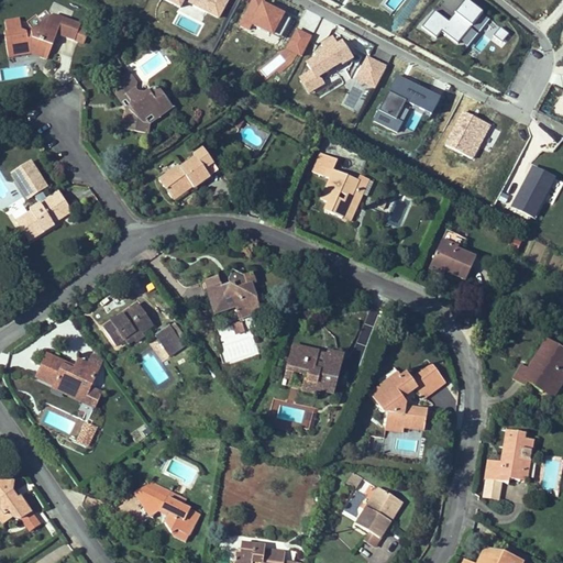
[(220,18),(228,0),(164,0),(181,8),(184,1),(220,18)]
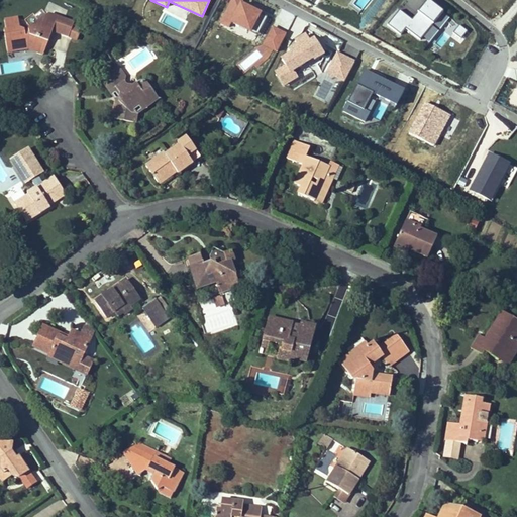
[(229,27),(231,22),(250,31),(262,9),(242,0),(228,0),(218,22),(229,27)]
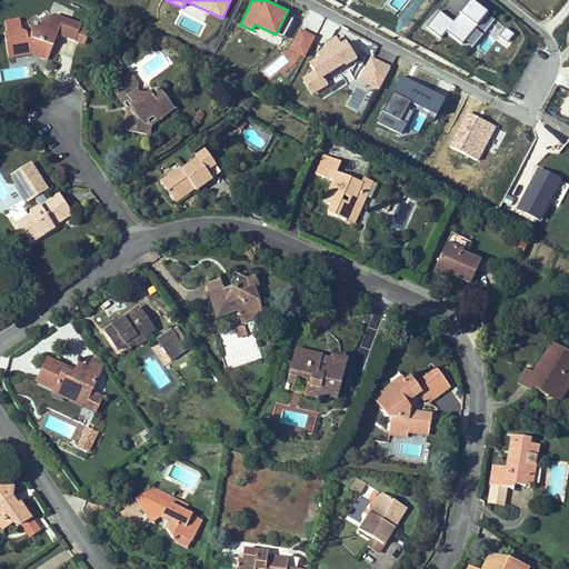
[(507,48),(516,35),(487,13),(488,10),(473,0),(467,0),(453,20),(438,9),(422,31),(438,41),(445,31),(472,50),(472,51),(482,59),(487,52),(496,40),(507,48)]
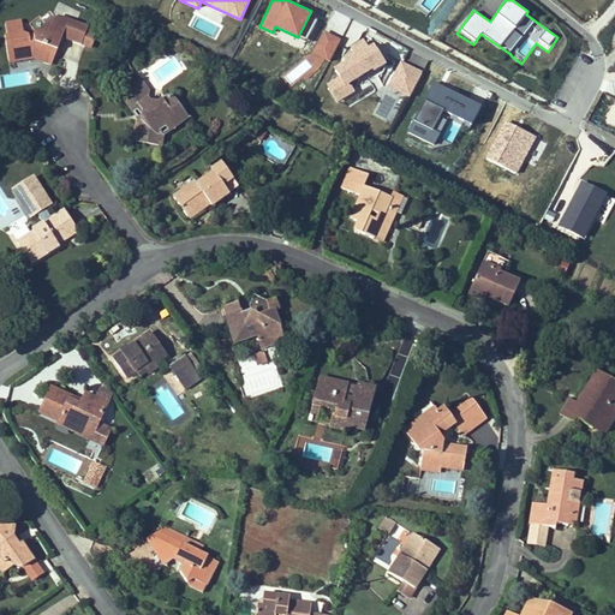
[(1,35),(5,63),(30,59),(30,54),(35,53),(52,60),(63,37),(81,45),(88,29),(63,17),(34,36),(34,43),(29,43),(28,36),(18,33),(17,19),(0,22),(3,35),(1,35)]
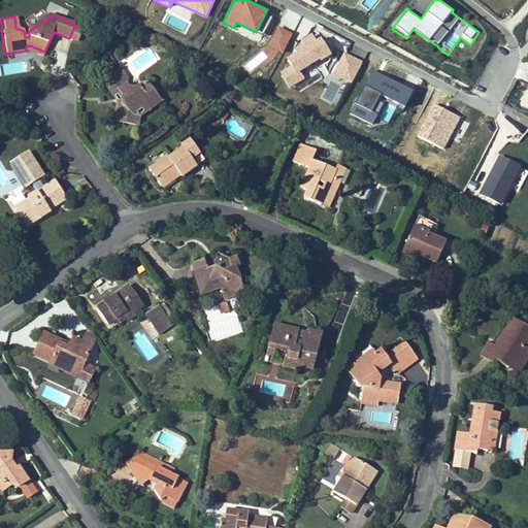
[(265,15),(258,31),(262,34),(270,18),(265,15)]
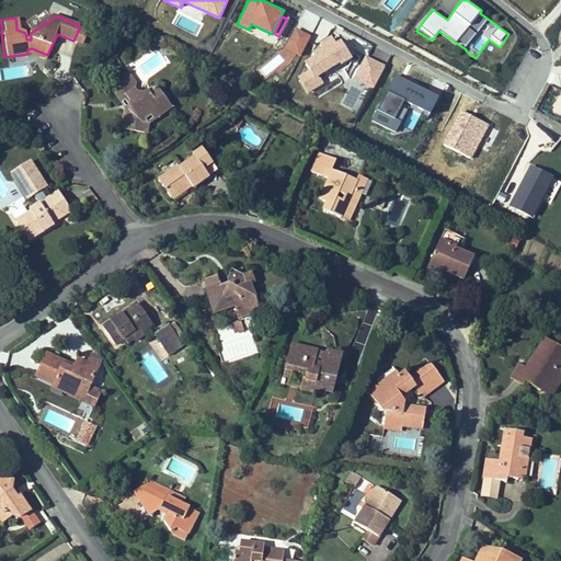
[(284,48),(299,57),(311,35),(295,26),(284,48)]
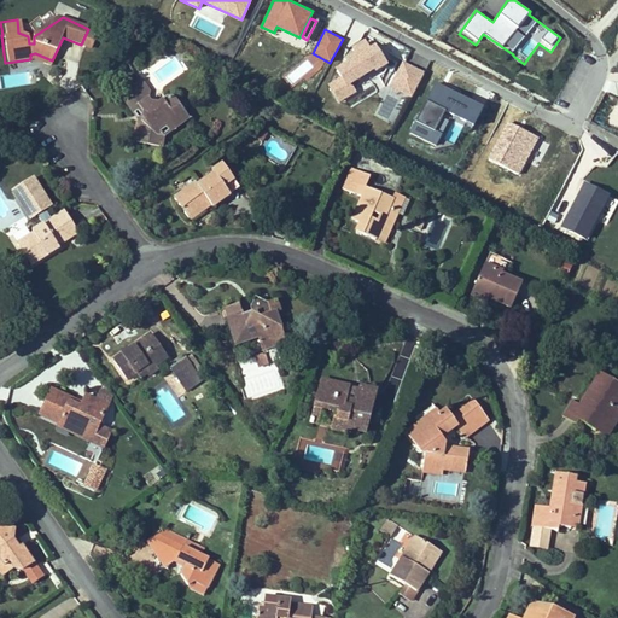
[(327,85),(338,103),(357,91),(353,82),(385,63),(371,40),(332,63),(339,76),(327,85)]
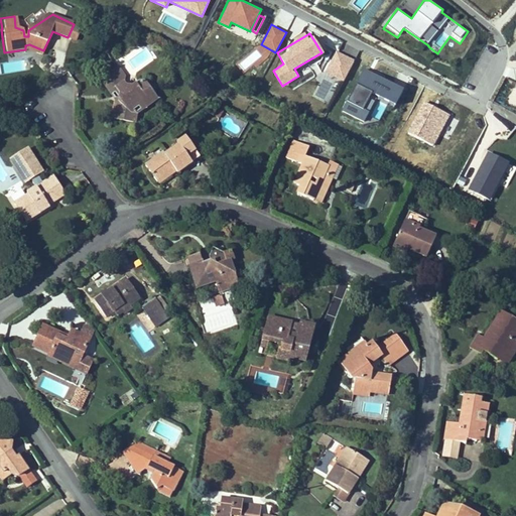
[(40,56),(43,50),(29,44),(25,45),(25,49),(40,56)]
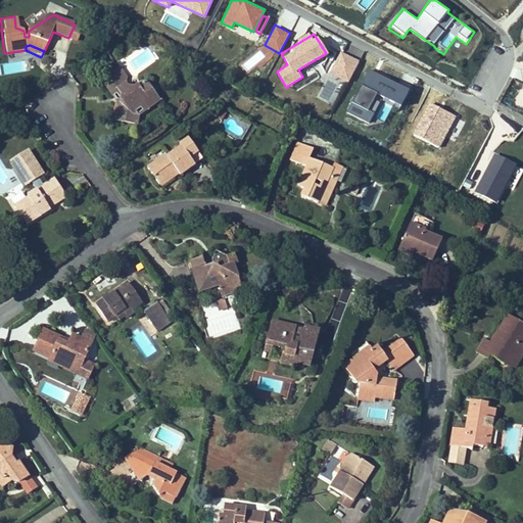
[(339,50),(329,73),(348,82),(360,59),(339,50)]
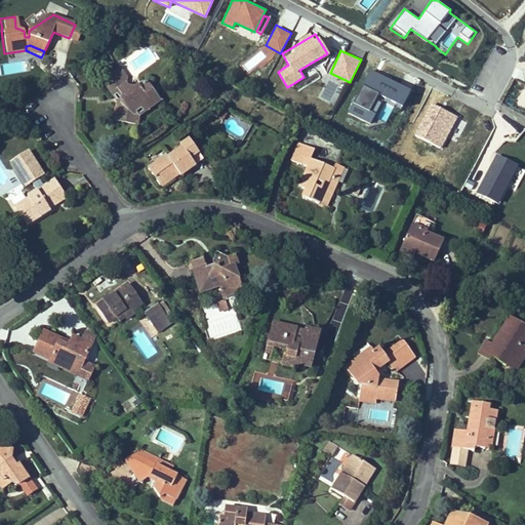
[(401,108),(411,87),(369,68),(349,113),(371,123),(382,99),(401,108)]
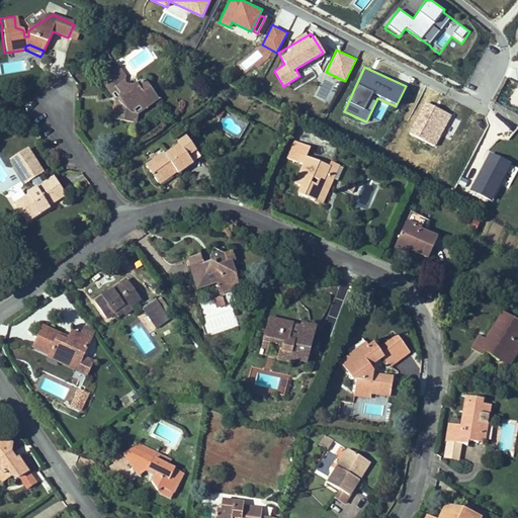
[(113,100),(111,118),(135,122),(136,113),(132,112),(133,110),(136,107),(138,108),(146,103),(145,101),(151,96),(142,85),(139,85),(133,89),(126,87),(122,83),(125,81),(117,70),(107,78),(118,93),(117,100),(113,100)]
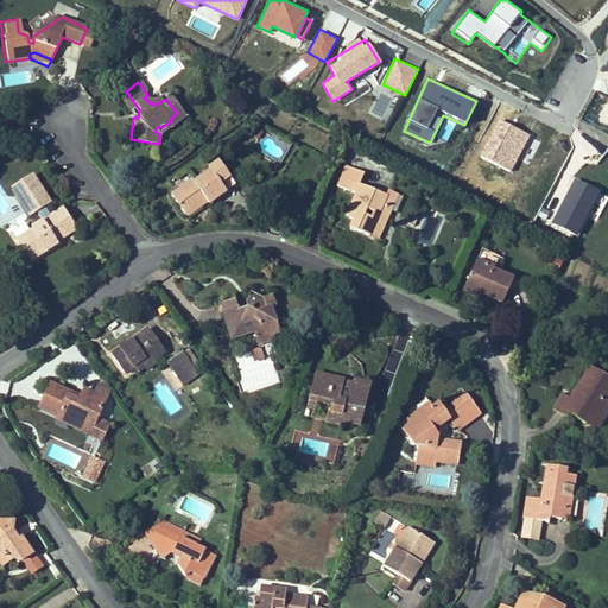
[(139,109),(126,92),(119,96),(133,118),(138,118),(139,109)]
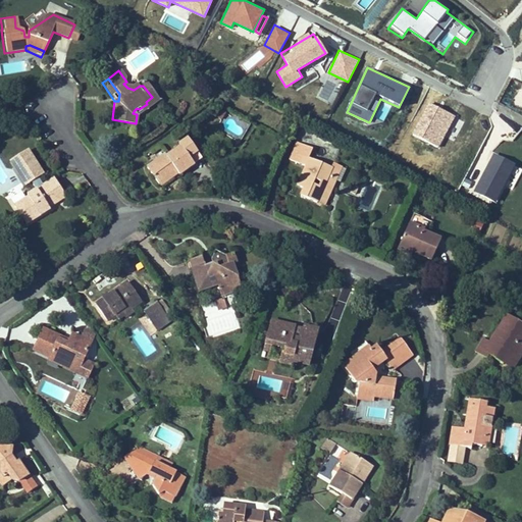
[(155,101),(152,97),(146,102),(147,104),(139,109),(137,108),(134,111),(133,113),(137,114),(155,101)]
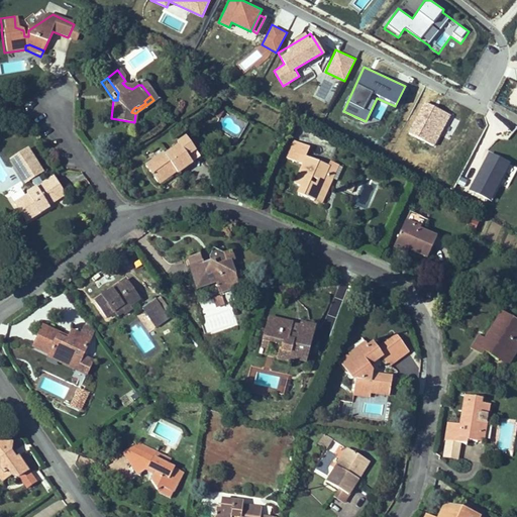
[(408,133),(435,146),(450,113),(423,101),(408,133)]
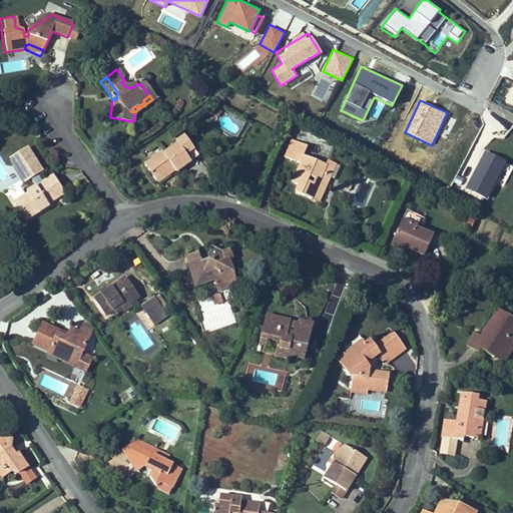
[(163,154),(161,151),(144,164),(154,178),(171,166),(174,169),(175,171),(189,162),(177,144),(163,154)]
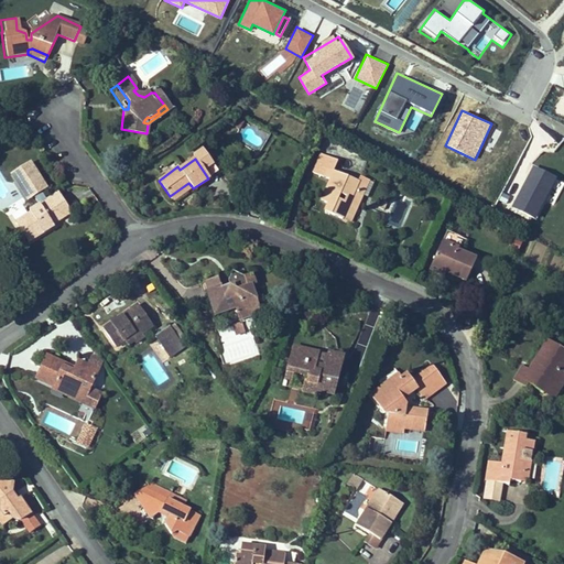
[(67,212),(55,193),(43,202),(36,193),(42,188),(25,164),(7,177),(24,202),(30,197),(36,206),(28,212),(29,214),(13,225),(20,234),(26,229),(34,240),(49,229),(46,226),(51,223),(67,212)]
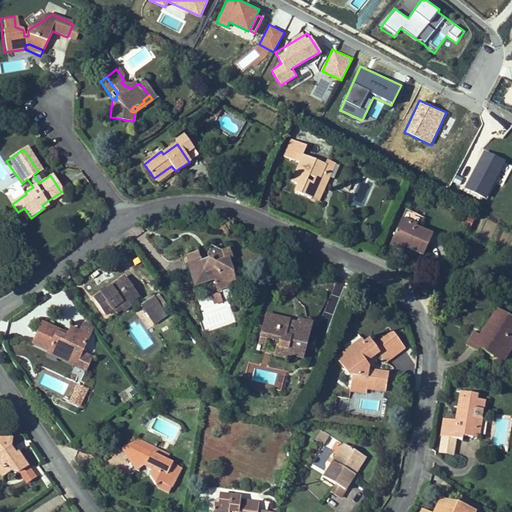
[(488,196),(494,180),(505,184),(511,163),(511,162),(482,152),(469,189),(488,196)]
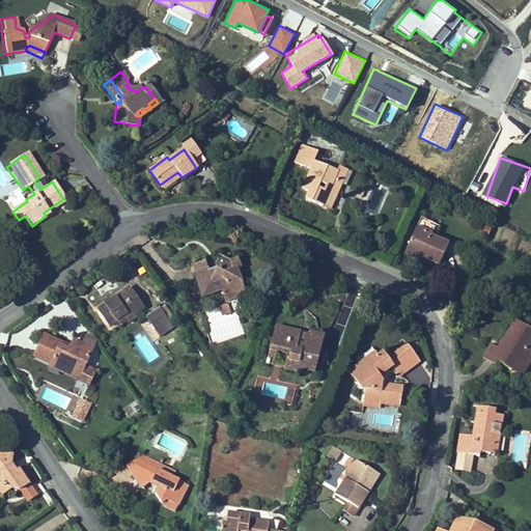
[(334,180),(337,172),(306,159),(303,167),(309,170),(301,190),(309,193),(306,200),(323,206),(328,194),(335,197),(340,186),(341,184),(334,180)]
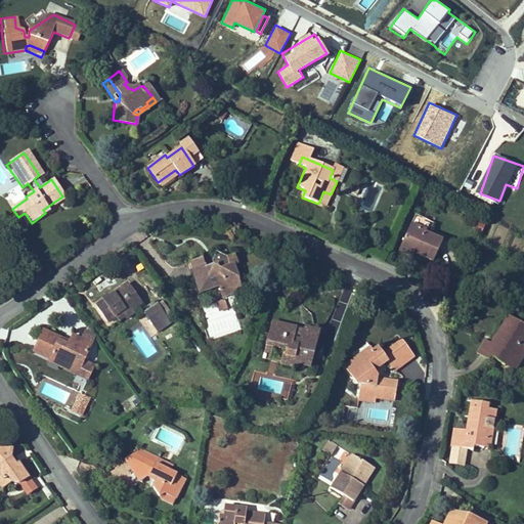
[(337,181),(336,183),(342,185),(348,171),(342,169),(340,173),(337,181)]
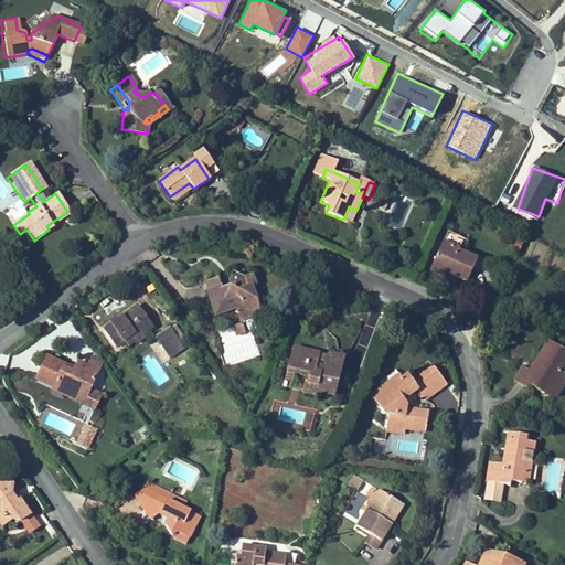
[(189,183),(170,196),(173,201),(192,187),(189,183)]
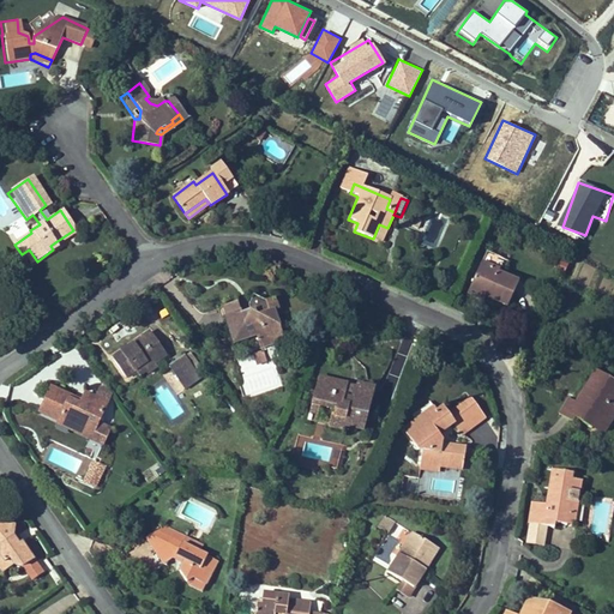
[(398,203),(390,199),(386,209),(395,212),(398,203)]
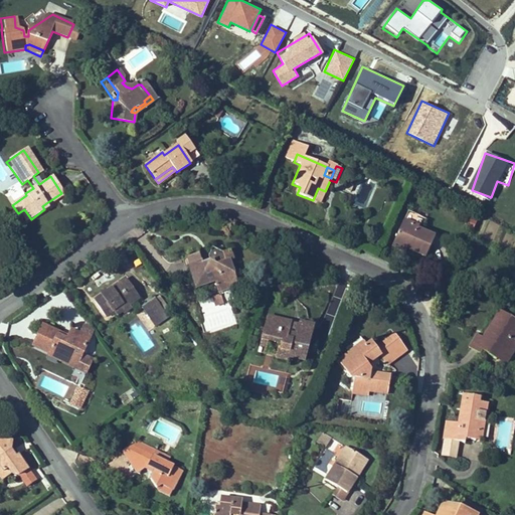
[(318,188),(313,200),(320,204),(325,191),(318,188)]
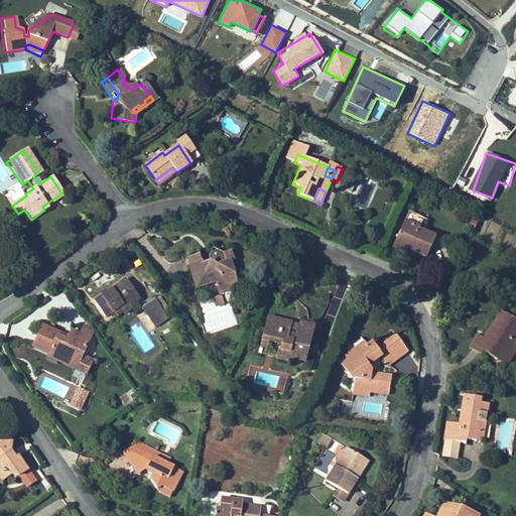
[(18,214),(25,224),(31,220),(24,210),(18,214)]
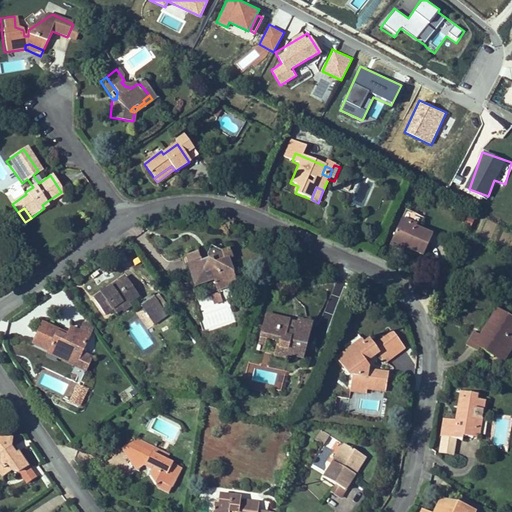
[(421,254),(430,236),(397,221),(388,239),(403,246),(421,254)]
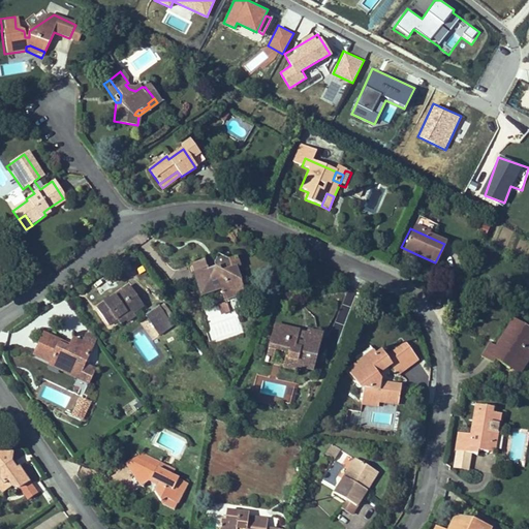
[(416,254),(401,247),(399,252),(414,258),(416,254)]
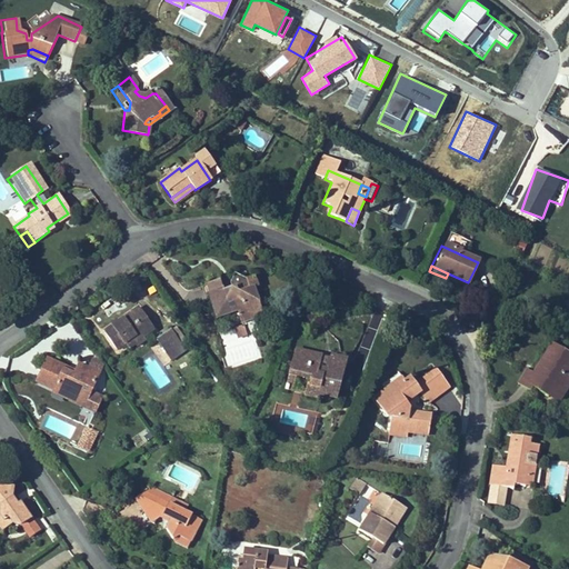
[(217,283),(203,287),(215,321),(236,315),(239,326),(259,319),(251,291),(256,290),(252,280),(239,285),(238,280),(228,282),(231,291),(220,296),(217,283)]
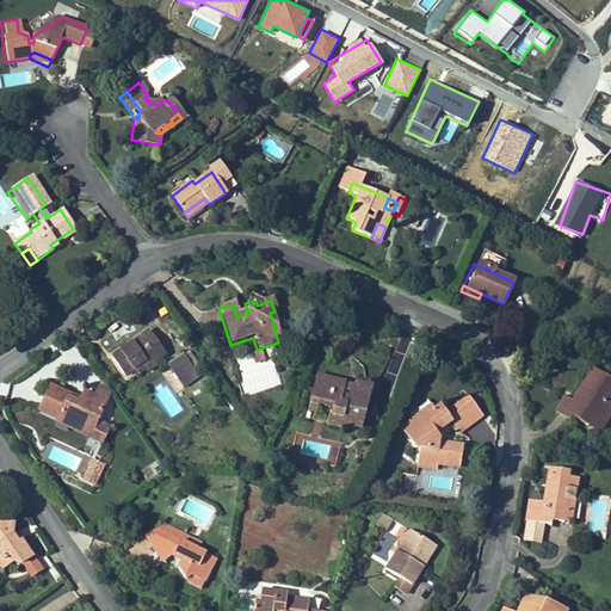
[(147,333),(110,358),(123,378),(133,372),(144,364),(152,365),(164,357),(147,333)]
